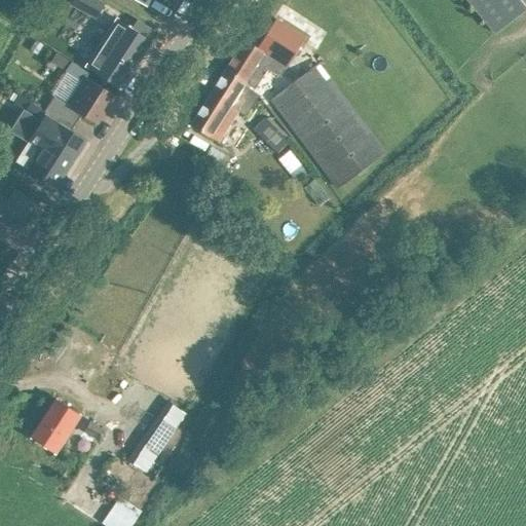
[(97,14),(103,3),(98,0),(90,0),(86,8),(97,14)]
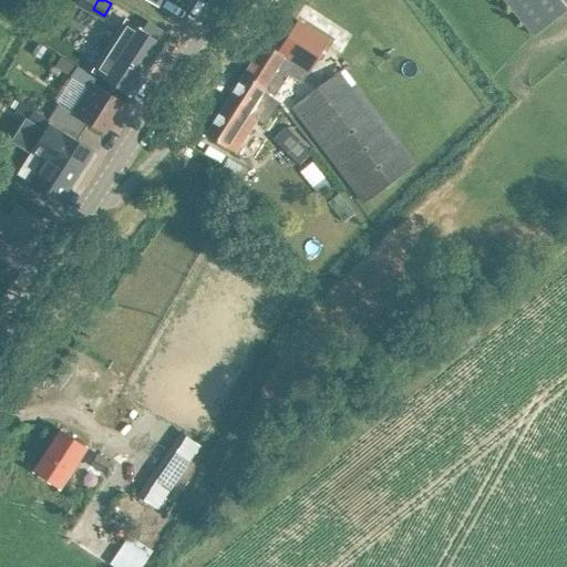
[(566,0),(504,0),(535,37),(566,9),(566,0)]
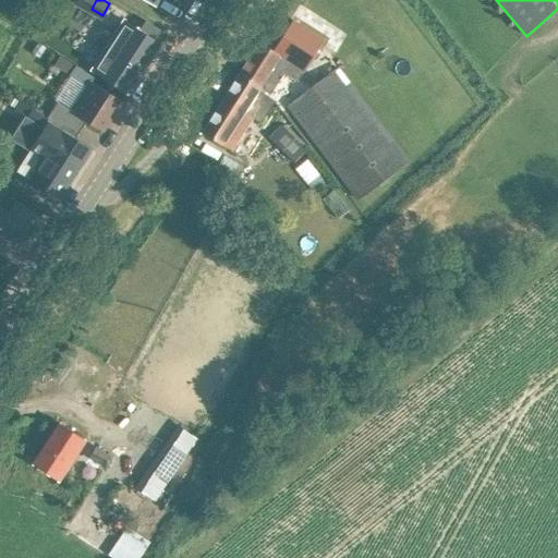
[(140,29),(123,20),(91,70),(110,81),(129,93),(166,35),(145,21),(140,29)]
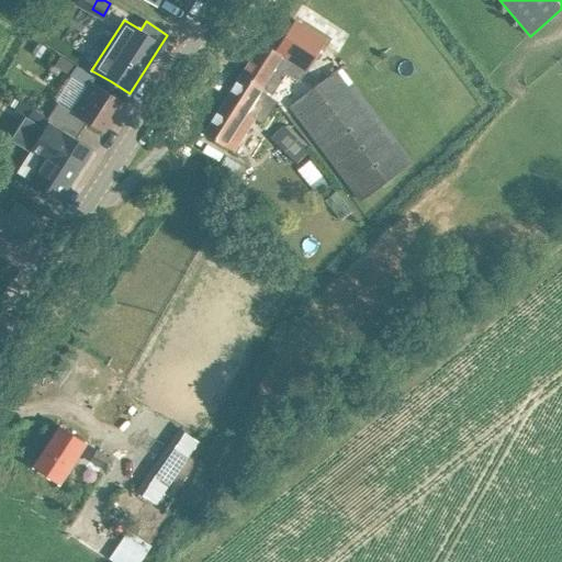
[(261,43),(242,75),(262,88),(272,96),(273,93),(287,74),(299,82),(326,41),(294,20),(274,52),(261,43)]
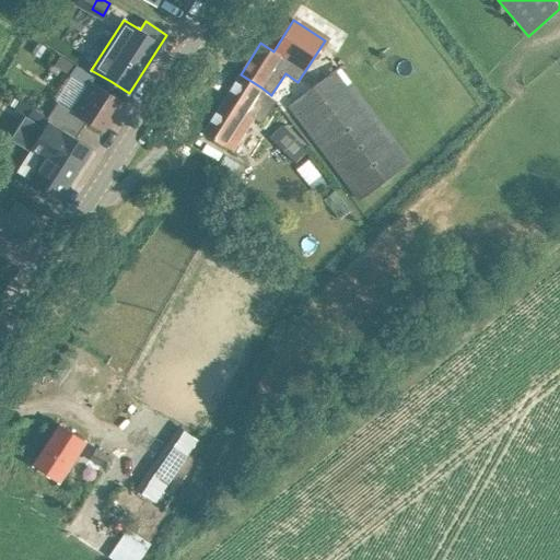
[(61,57),(56,66),(70,74),(76,66),(61,57)]
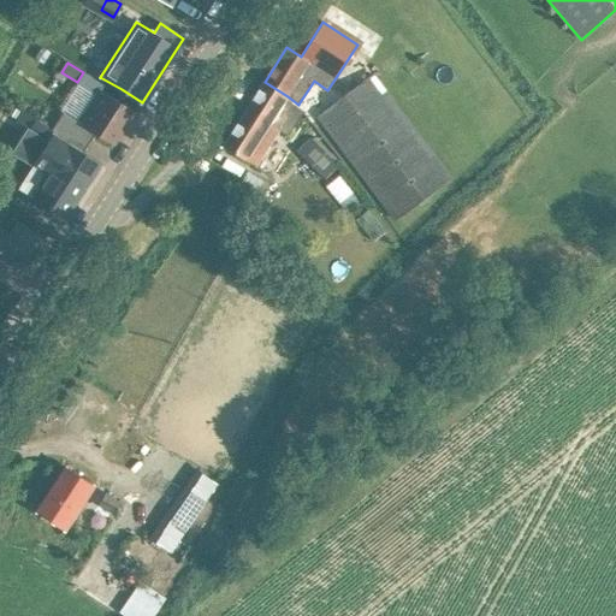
[(114,146),(136,112),(101,90),(104,86),(83,72),(77,82),(76,84),(80,86),(63,112),(65,113),(54,130),(87,149),(96,134),(114,146)]
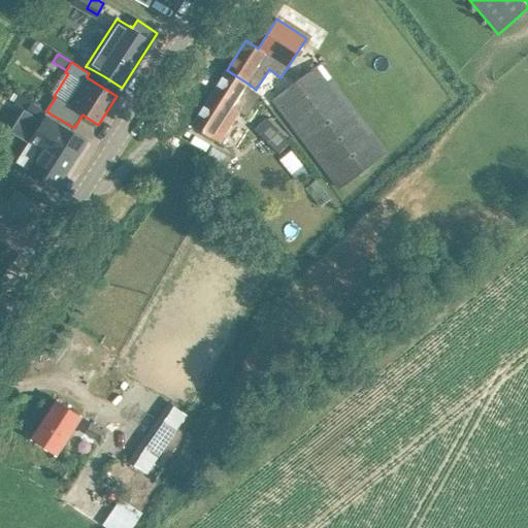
[(340,189),(387,154),(319,64),(272,99),(340,189)]
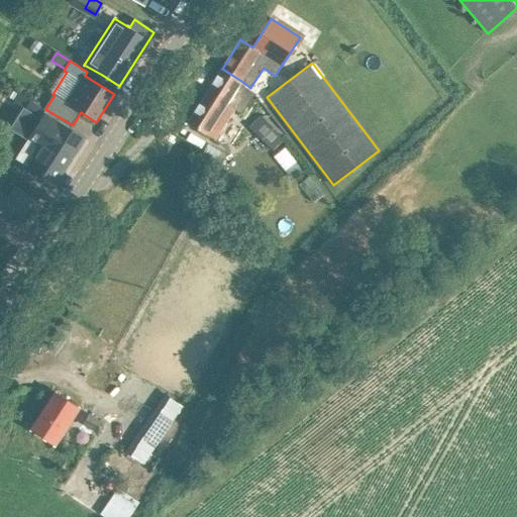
[(193,113),(187,122),(193,126),(214,139),(234,109),(241,114),(254,94),(239,84),(241,81),(222,69),(193,113)]
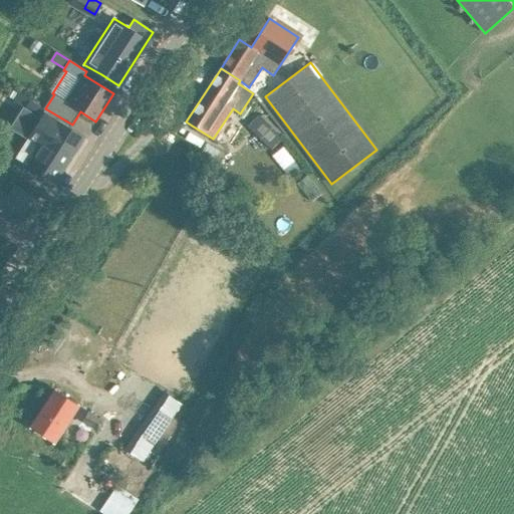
[(44,108),(31,99),(25,109),(40,119),(28,138),(29,138),(16,157),(26,164),(38,173),(55,183),(85,137),(70,127),(72,124),(45,108),(44,108)]
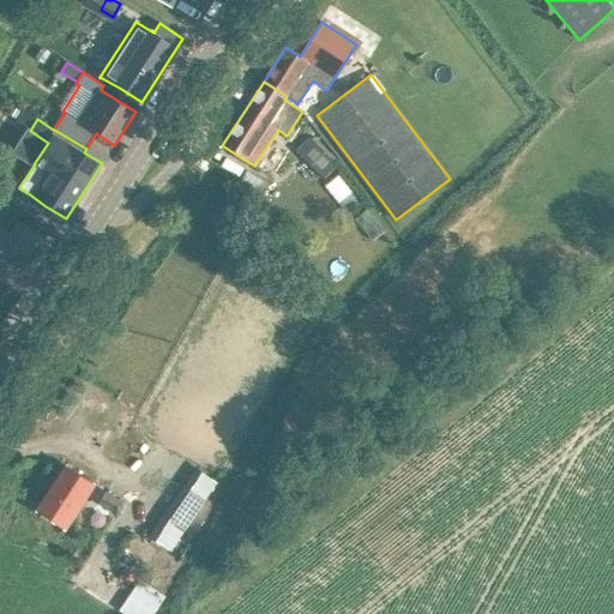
[(307,138),(295,151),(324,179),(337,166),(307,138)]
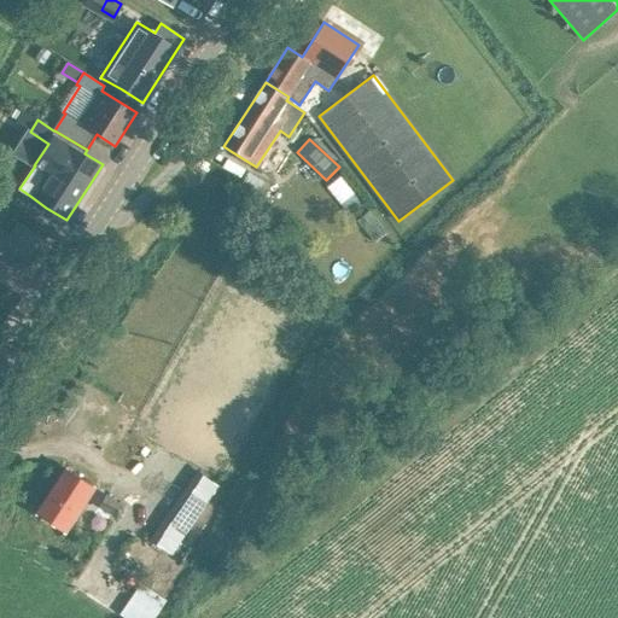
[(52,244),(31,231),(18,222),(10,234),(0,227),(0,257),(6,262),(30,278),(52,244)]
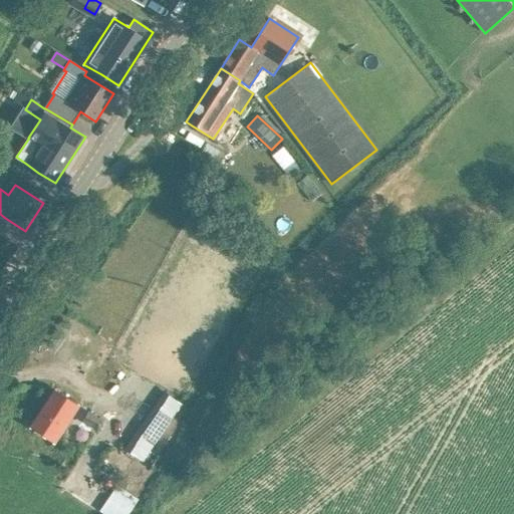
[(61,428),(76,405),(55,391),(47,403),(48,403),(42,412),(42,411),(40,414),(61,428)]
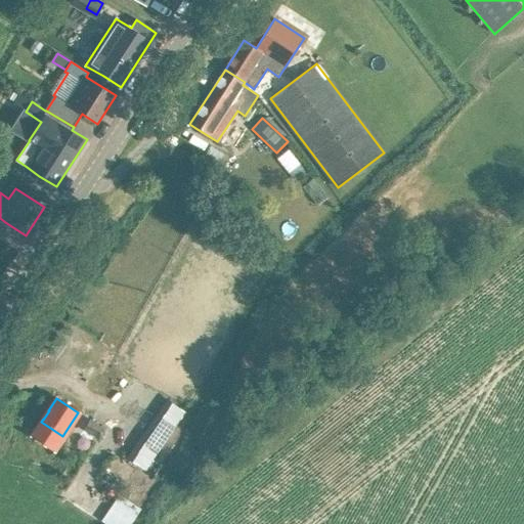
[(156,453),(175,426),(157,415),(138,441),(156,453)]
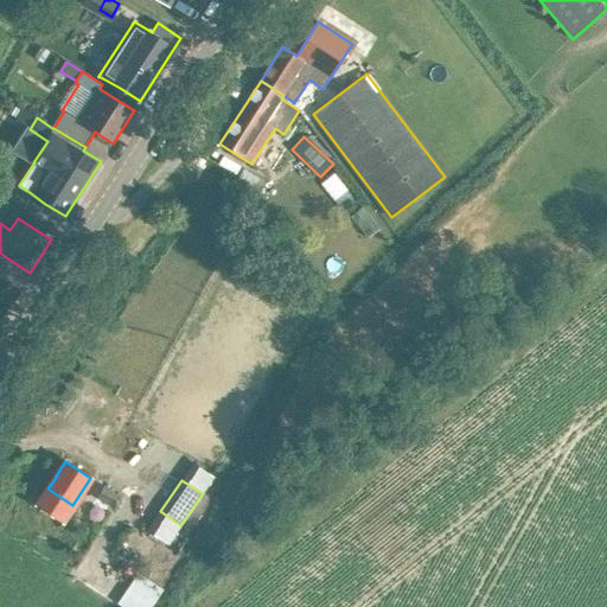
[(114,509),(121,497),(104,486),(96,498),(114,509)]
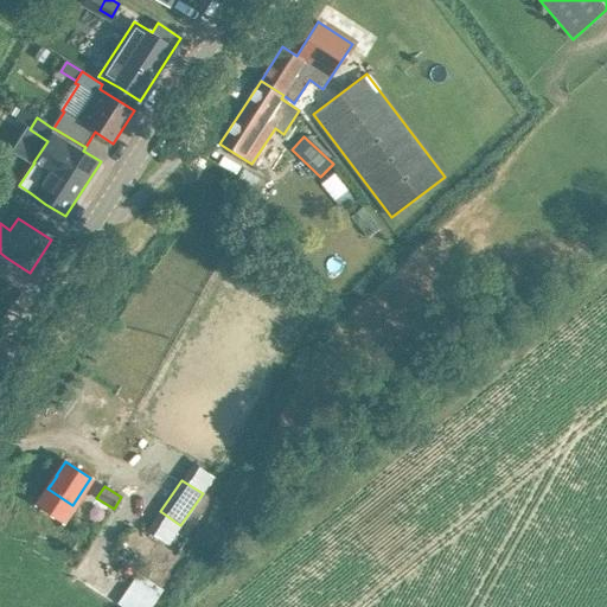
[(177,531),(157,519),(148,532),(178,551),(186,538),(177,531)]
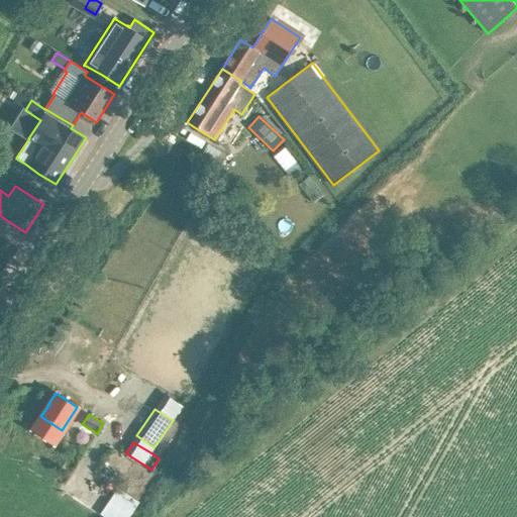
[(104,516),(128,516),(138,503),(117,489),(100,514),(104,516)]
